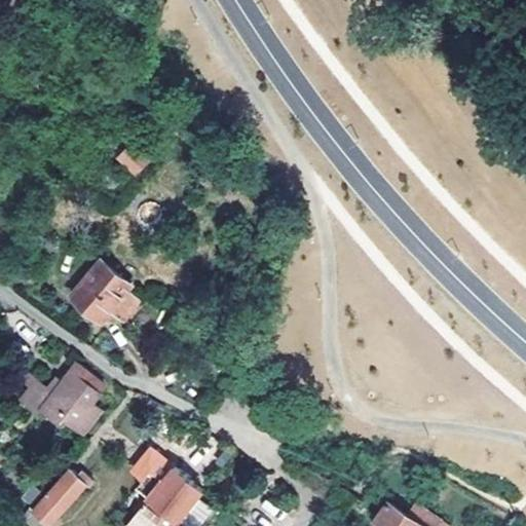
[(133,142),(116,158),(135,177),(151,160),(133,142)]
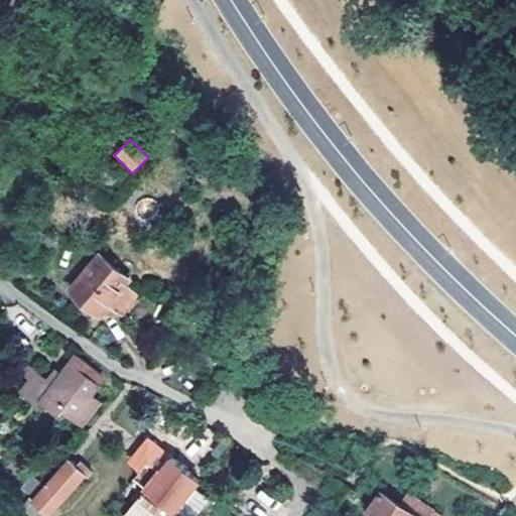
[(120,305),(135,289),(128,283),(130,279),(101,254),(86,270),(77,262),(72,266),(69,270),(66,267),(58,274),(72,286),(71,288),(102,313),(112,299),(120,305)]
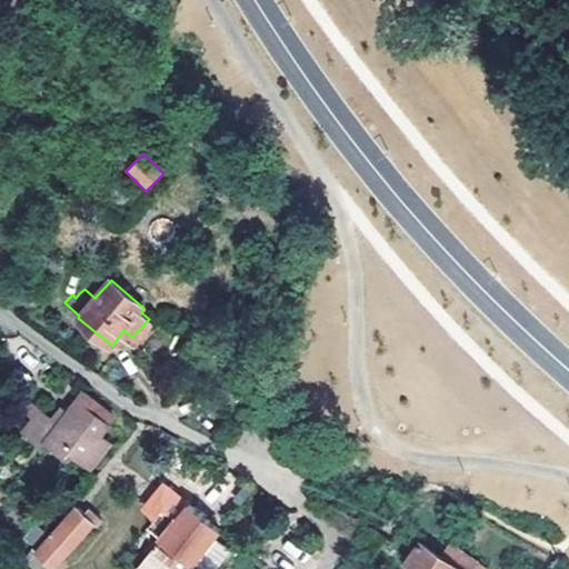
[(156,325),(149,319),(132,337),(140,342),(156,325)]
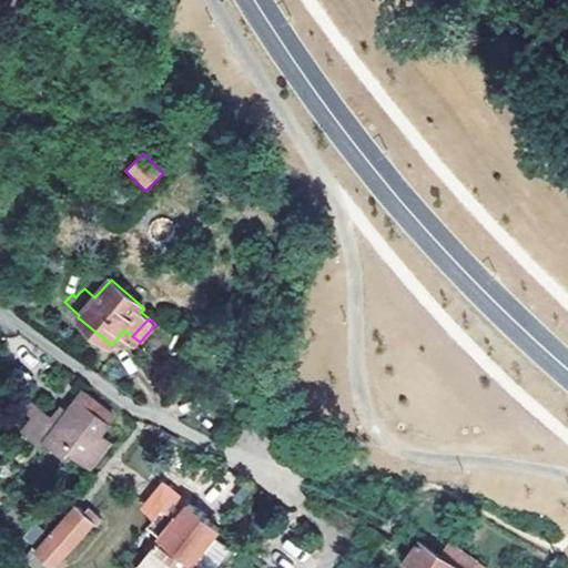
[(107,444),(99,436),(113,413),(83,393),(50,440),(69,455),(78,444),(89,450),(85,456),(94,462),(107,444)]
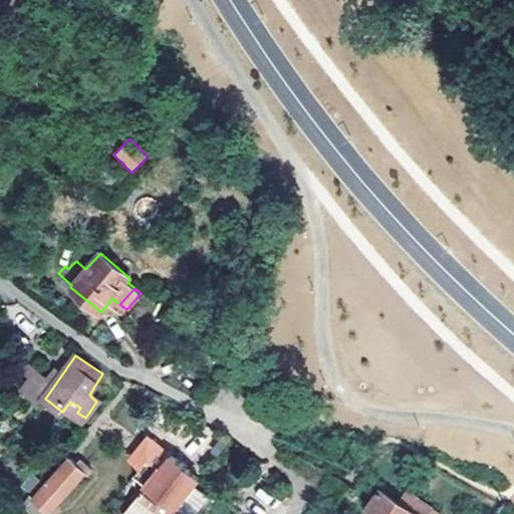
[(141,467),(157,446),(165,436),(159,432),(136,463),(141,467)]
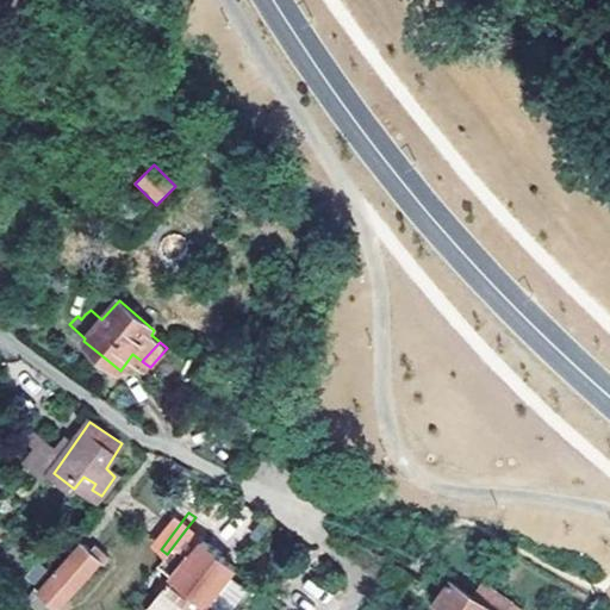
[(186,529),(167,554),(160,564),(175,578),(149,609),(182,609),(191,599),(194,601),(199,596),(211,603),(230,578),(237,567),(186,529)]
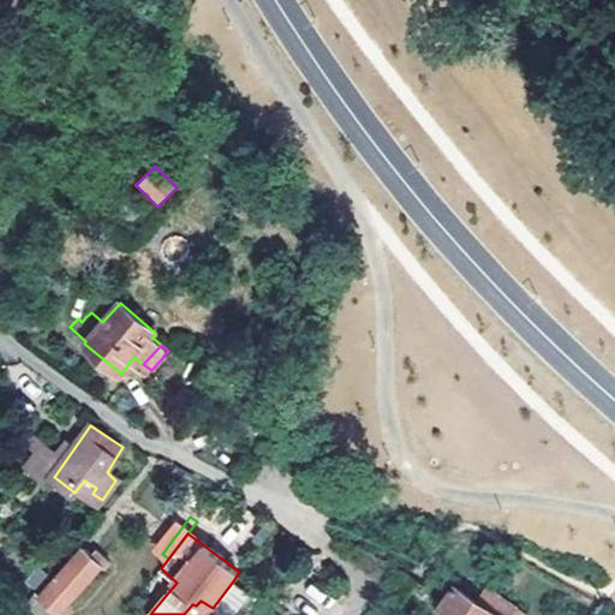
[(45,597),(63,613),(106,566),(109,567),(113,563),(101,553),(97,556),(89,549),(45,597)]
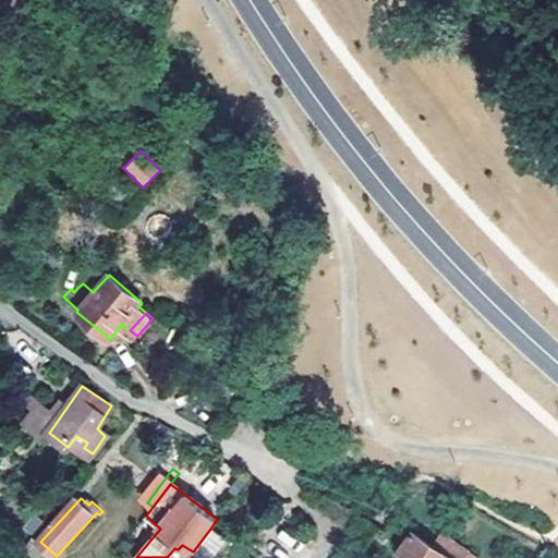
[(41,513),(31,526),(39,534),(51,520),(41,513)]
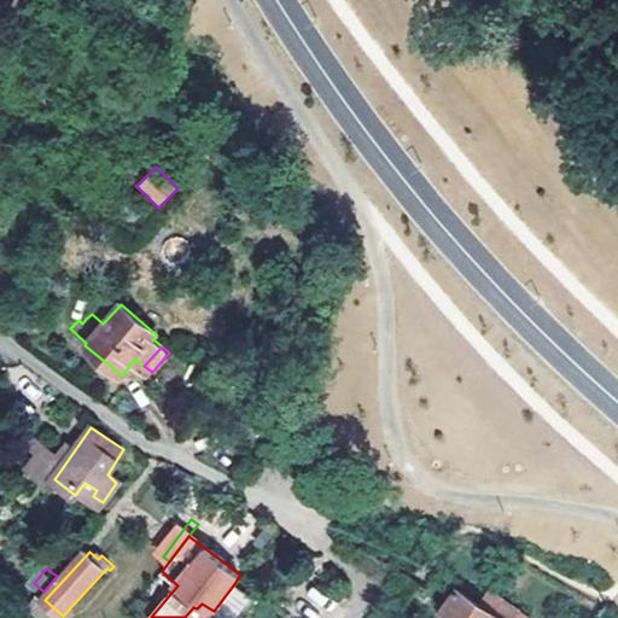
[(145,593),(155,600),(162,590),(152,583),(145,593)]
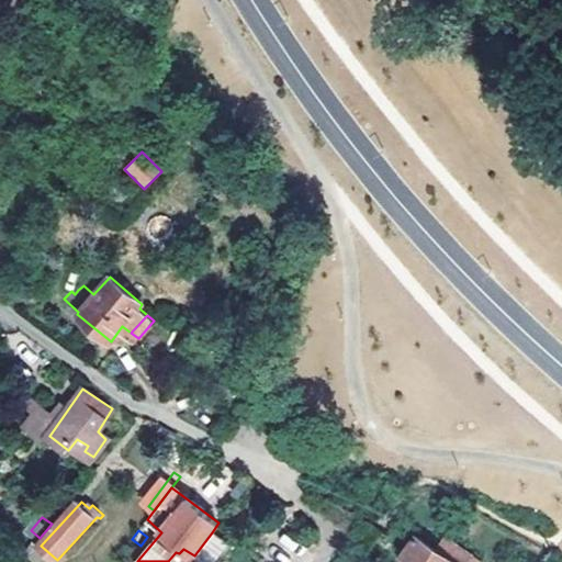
[(212,532),(194,555),(189,561),(213,561),(227,544),(212,532)]
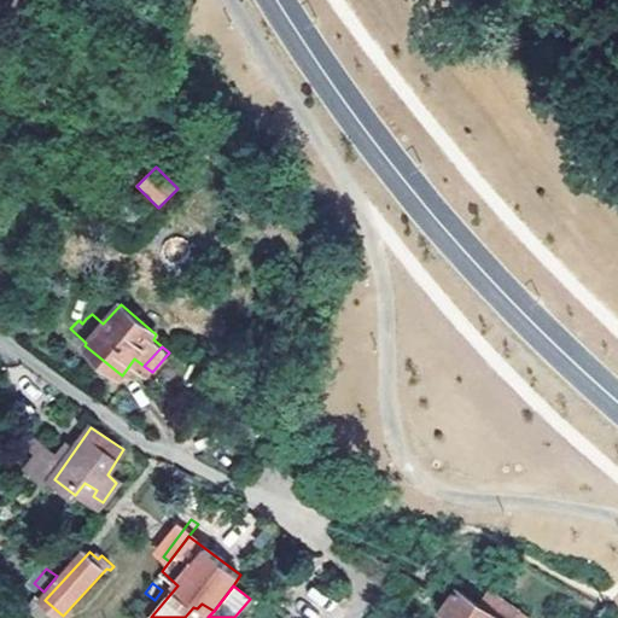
[(494,617),(481,608),(459,593),(441,617),(494,617)]
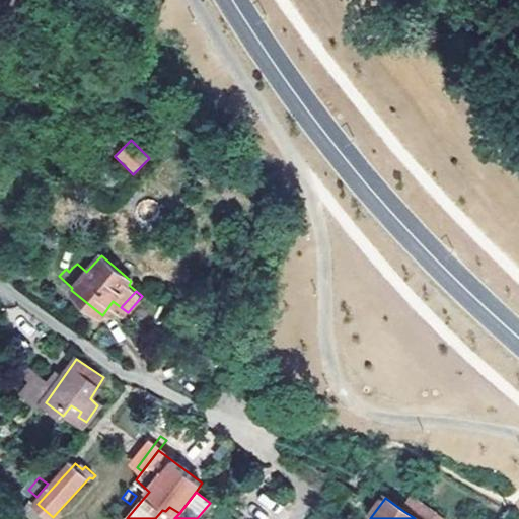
[(412,498),(403,511),(415,518),(435,518),(438,516),(412,498)]
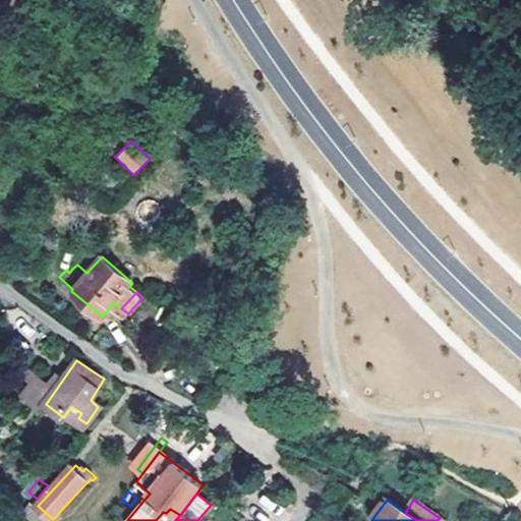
[(37,520),(50,520),(53,519),(38,506),(34,503),(25,511),(37,520)]
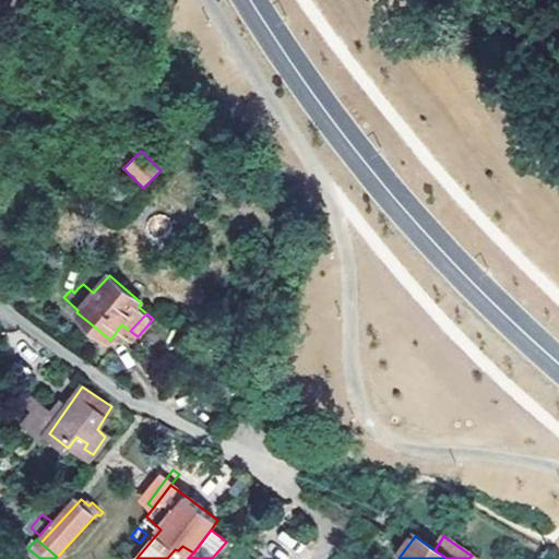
All buildings are outlined.
